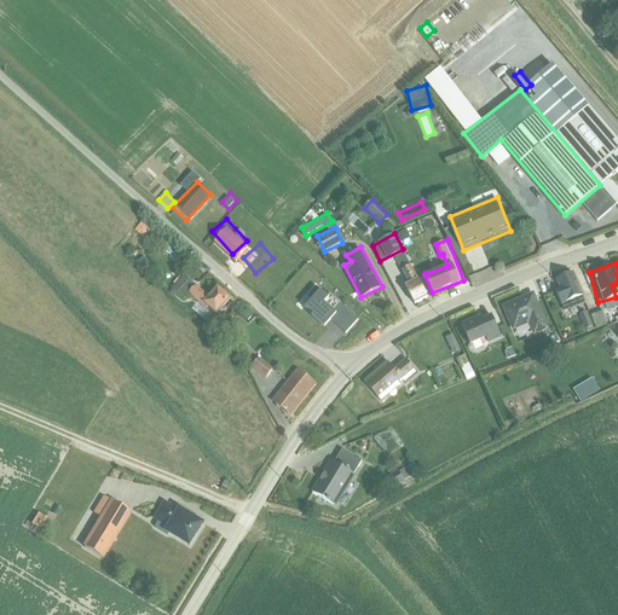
[(427,294),(411,265),(403,270),(410,283),(405,285),(415,301),(427,294)]
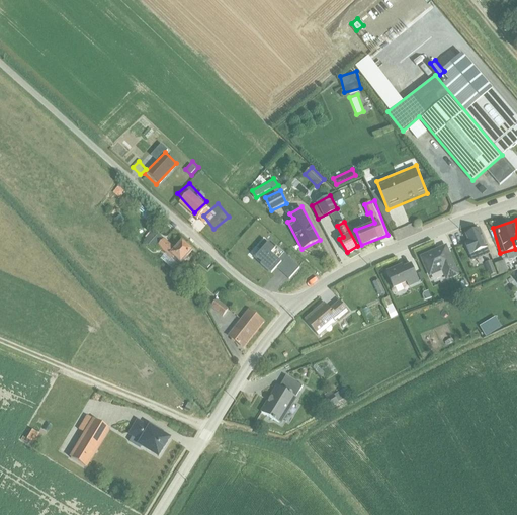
[(143,239),(153,247),(162,235),(152,227),(143,239)]
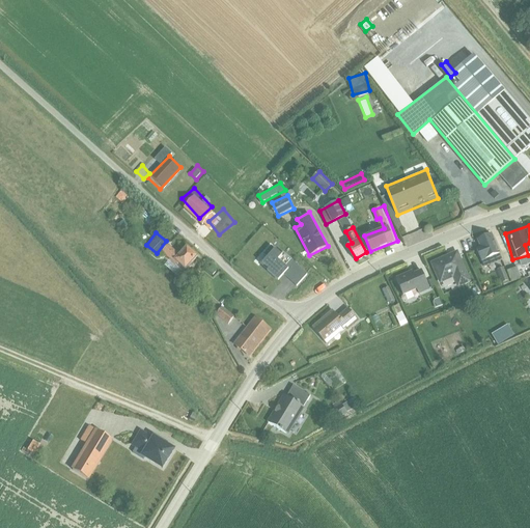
[(170,239),(160,249),(179,268),(195,252),(184,241),(177,247),(170,239)]
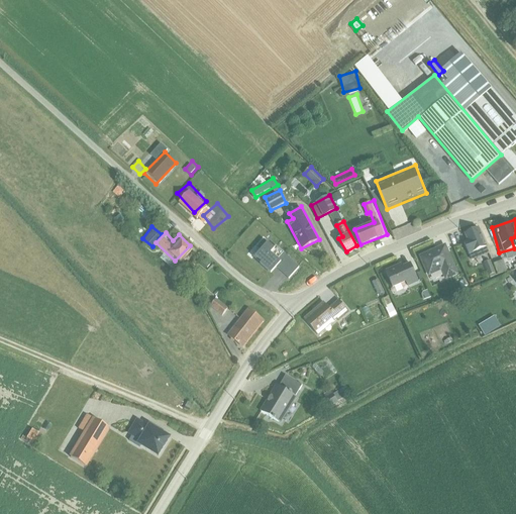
[(289,276),(299,266),(267,234),(256,244),(261,248),(255,254),(273,272),(278,266),(289,276)]
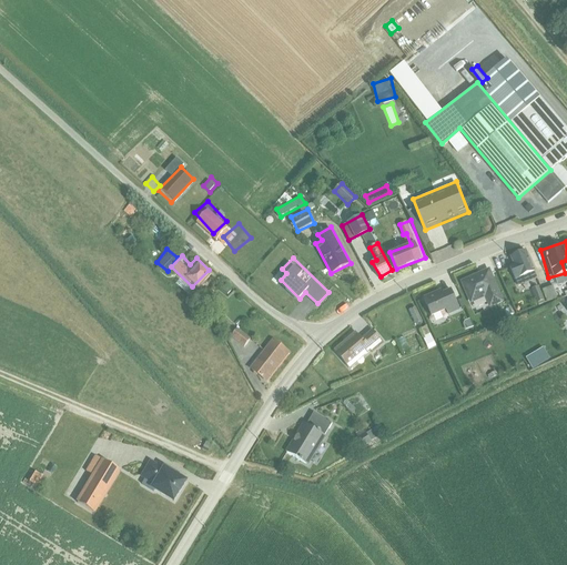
[(530,280),(522,258),(507,263),(517,285),(530,280)]
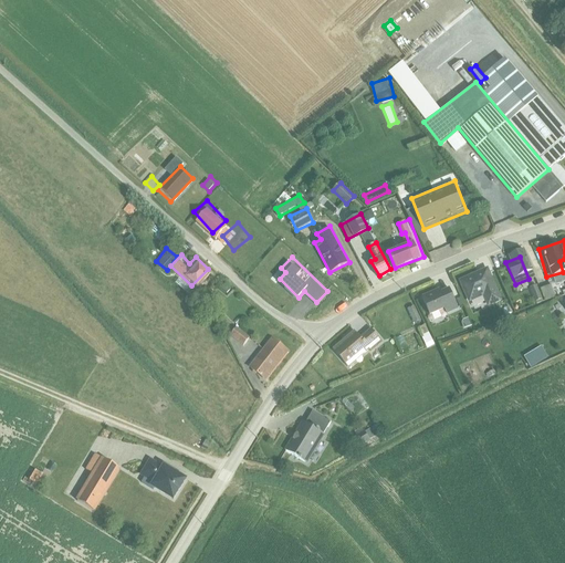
[(488,266),(458,277),(470,308),(479,303),(481,306),(501,299),(488,266)]
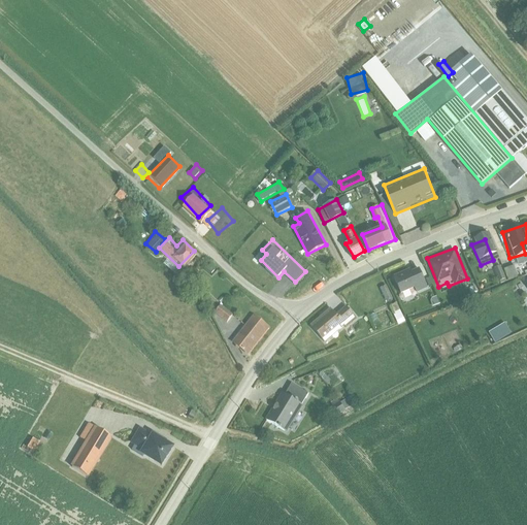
[(392,275),(401,299),(431,287),(421,263),(392,275)]
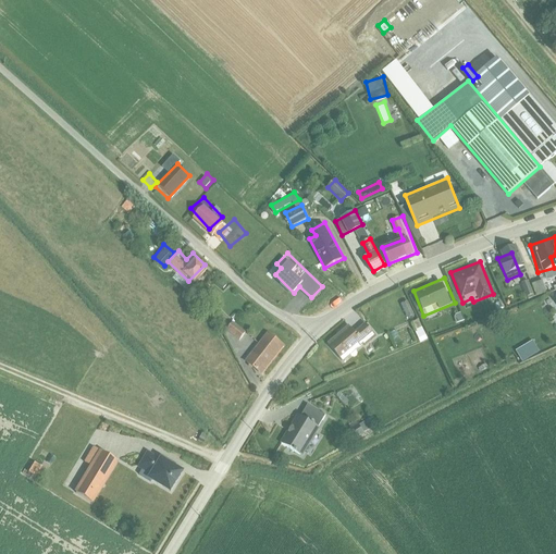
[(535,294),(546,292),(543,279),(532,281),(535,294)]
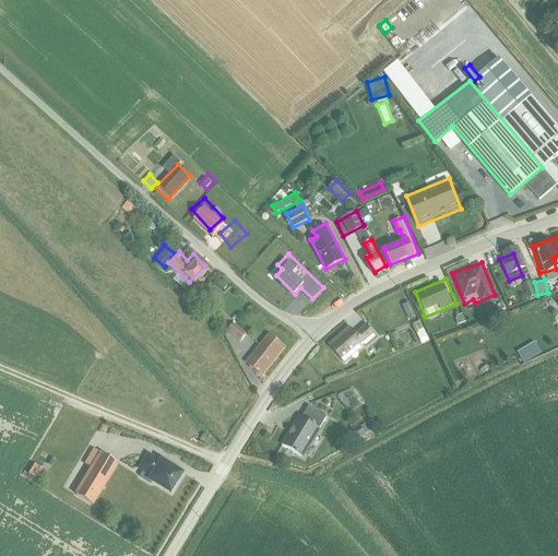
[(402,303),(410,319),(416,316),(408,299),(402,303)]
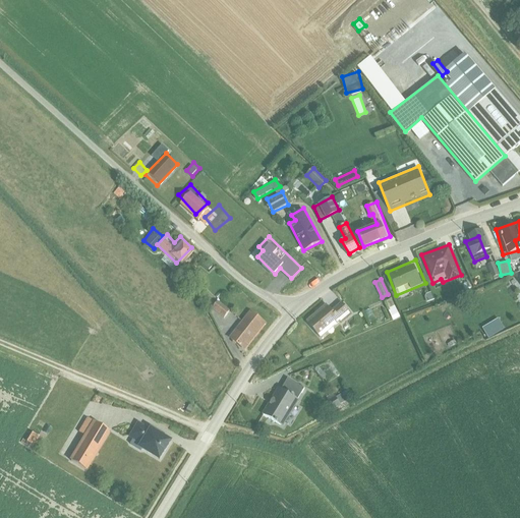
[(392,315),(399,312),(391,297),(384,300),(392,315)]
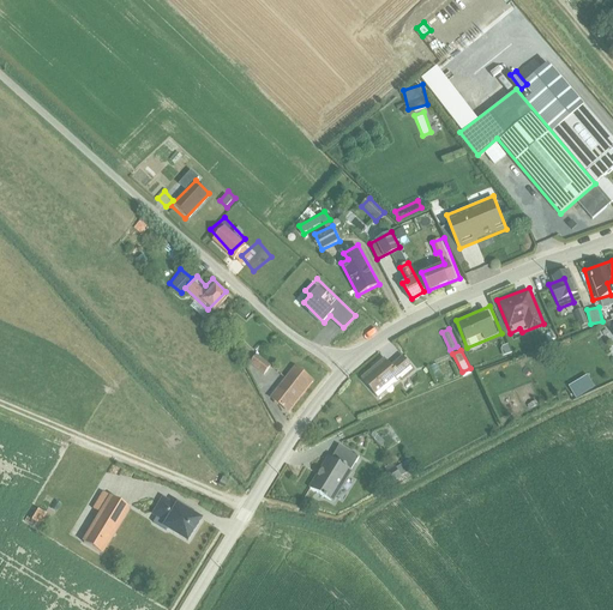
[(250,361),(263,373),(271,364),(258,352),(250,361)]
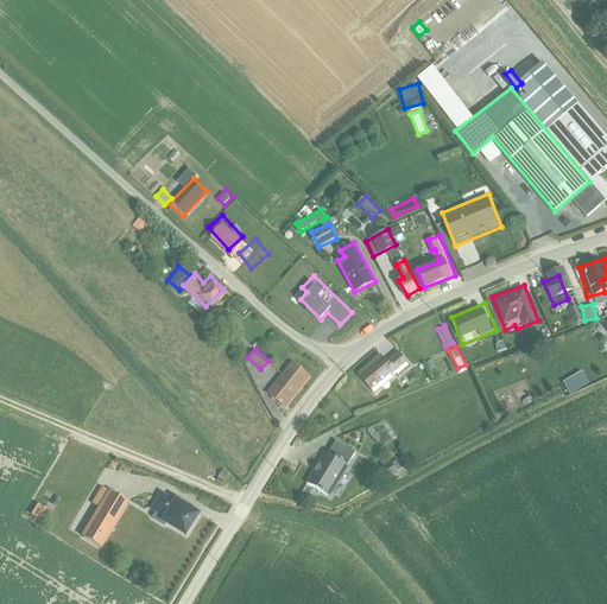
[(380,355),(358,375),(370,387),(385,370),(392,377),(406,363),(394,350),(385,360),(380,355)]
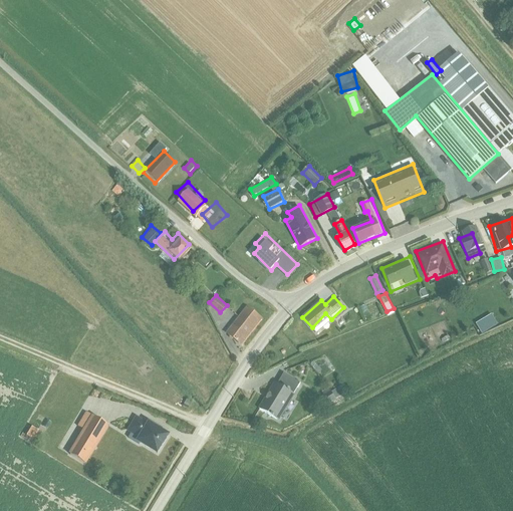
[(247,307),(226,330),(238,342),(260,318),(247,307)]
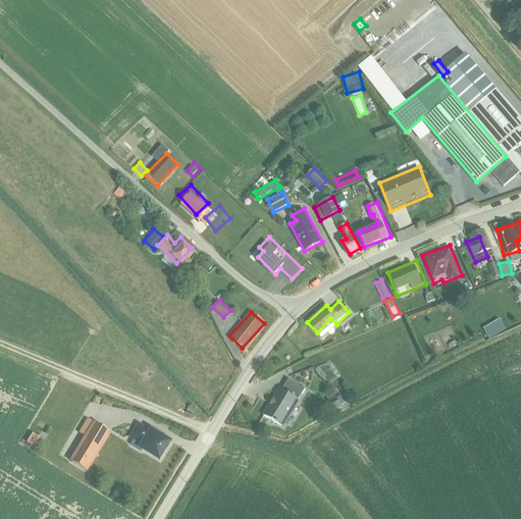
[(322,359),(326,369),(333,367),(329,356),(322,359)]
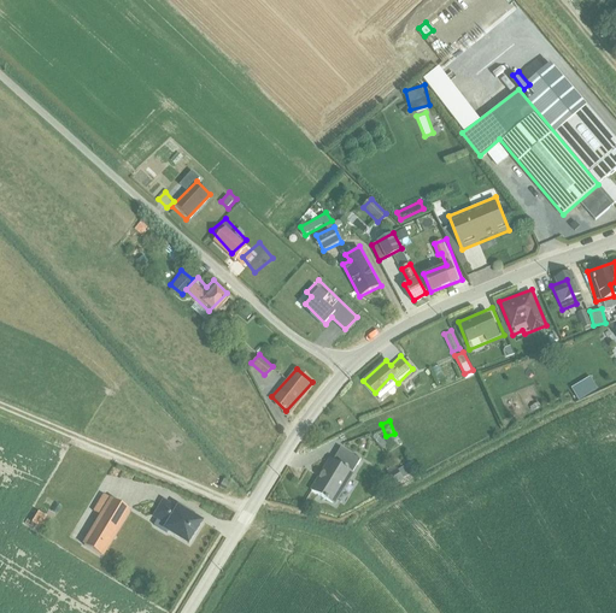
[(311,489),(333,501),(358,460),(345,453),(336,467),(328,461),(311,489)]
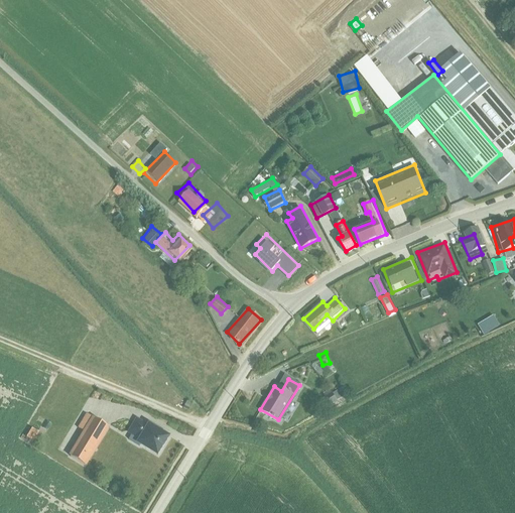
[(339,389),(328,397),(334,404),(344,395),(339,389)]
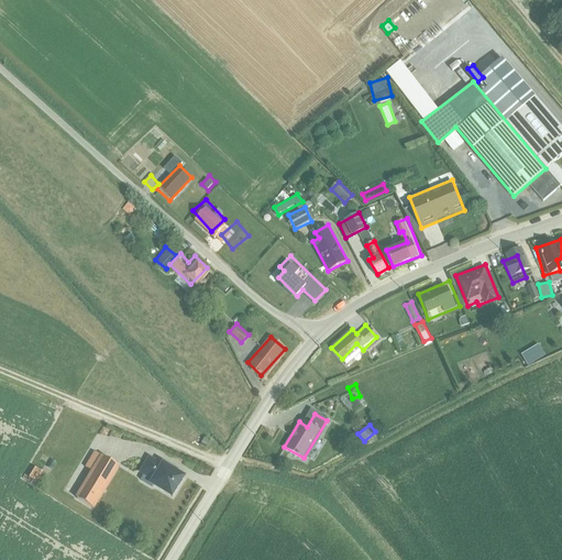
[(146,453),(136,469),(153,479),(151,482),(174,497),(187,475),(164,460),(162,463),(146,453)]
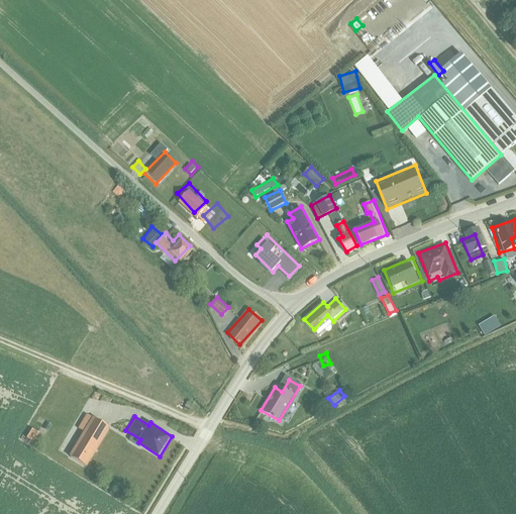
[(92,417),(69,455),(85,466),(108,427),(92,417)]
